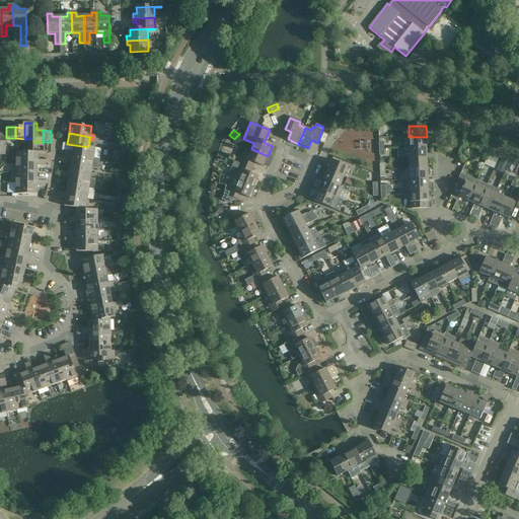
[(427,137),(409,137),(403,137),(403,148),(410,148),(427,147),(427,137)]
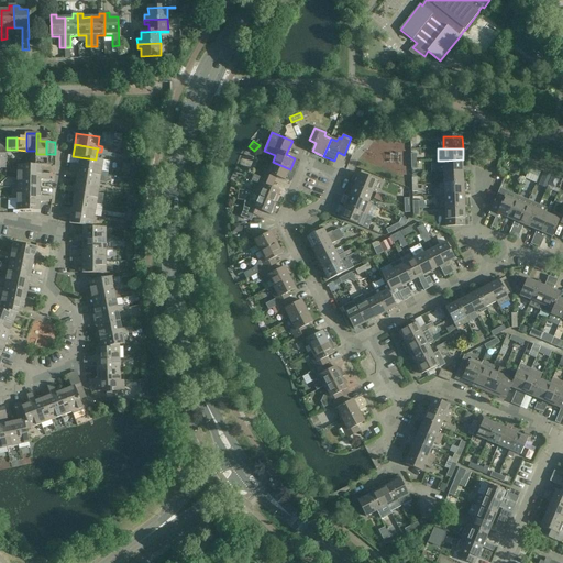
[(36,165),(41,166),(47,166),(48,154),(46,154),(36,154),(36,165)]
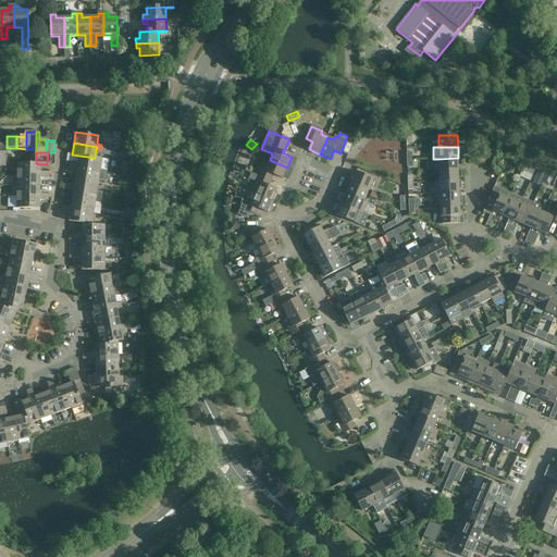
[(78,163),(74,162),(73,169),(77,169),(77,166),(101,170),(102,159),(95,157),(95,158),(79,156),(78,163)]
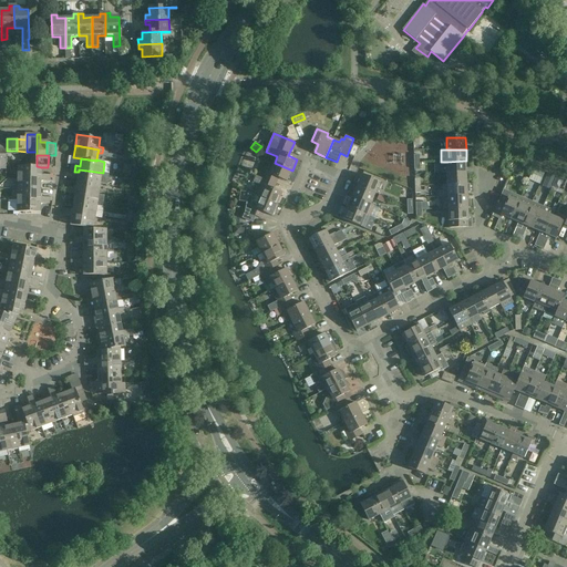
[(447,174),(467,173),(466,161),(447,162),(447,174)]
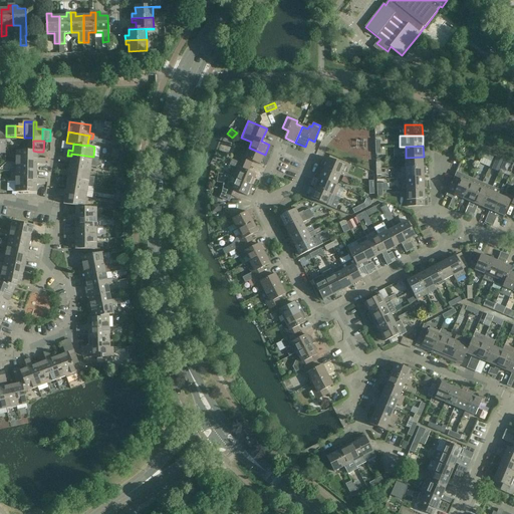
[(265,155),(249,148),(246,154),(243,153),(239,162),(250,167),(253,162),(260,165),(265,155)]
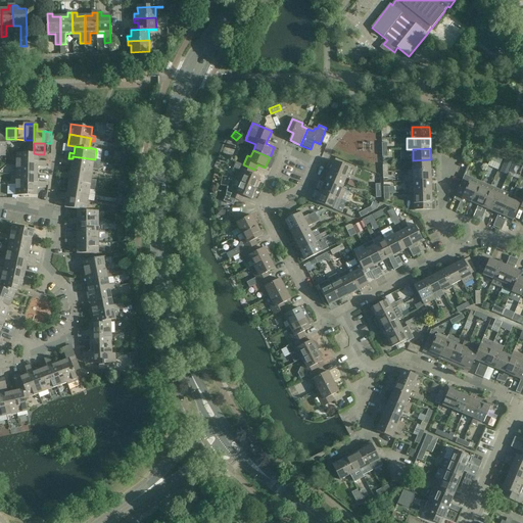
[(38,154),(34,153),(16,153),(16,163),(38,164),(38,161),(38,154)]
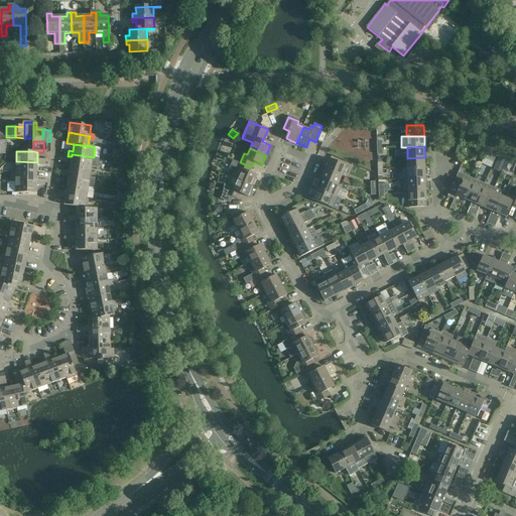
[(72,156),(71,164),(92,167),(94,157),(72,154),(72,156)]
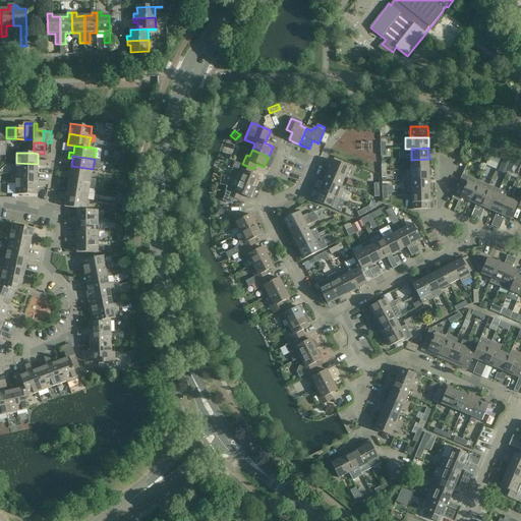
[(429,159),(411,160),(411,170),(429,170),(429,159)]
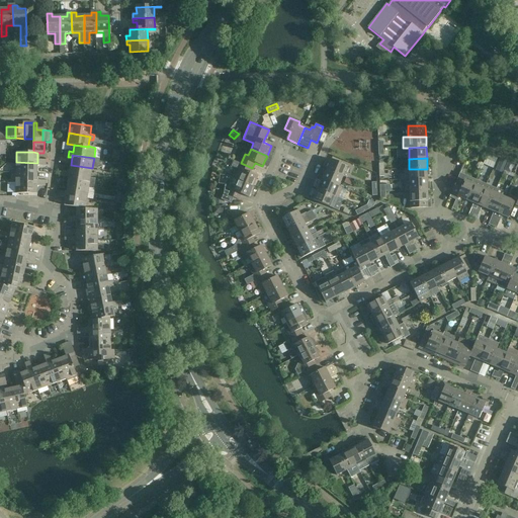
[(37,166),(41,166),(41,160),(37,160),(37,163),(16,162),(15,173),(37,173),(37,166)]
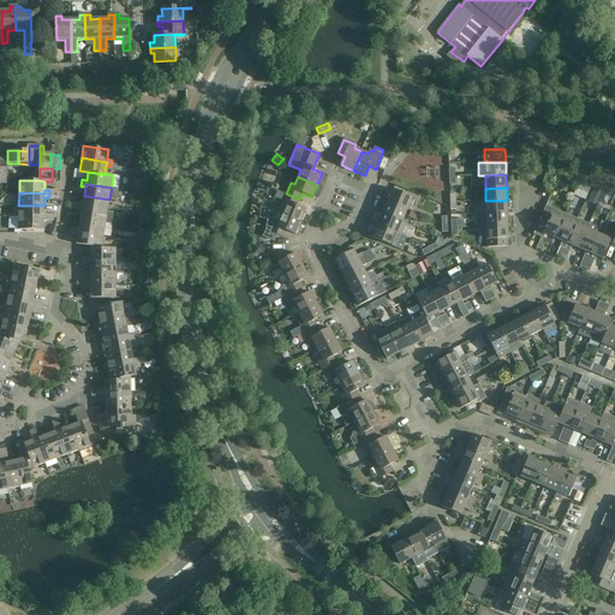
[(388,202),(407,210),(412,198),(393,190),(388,202)]
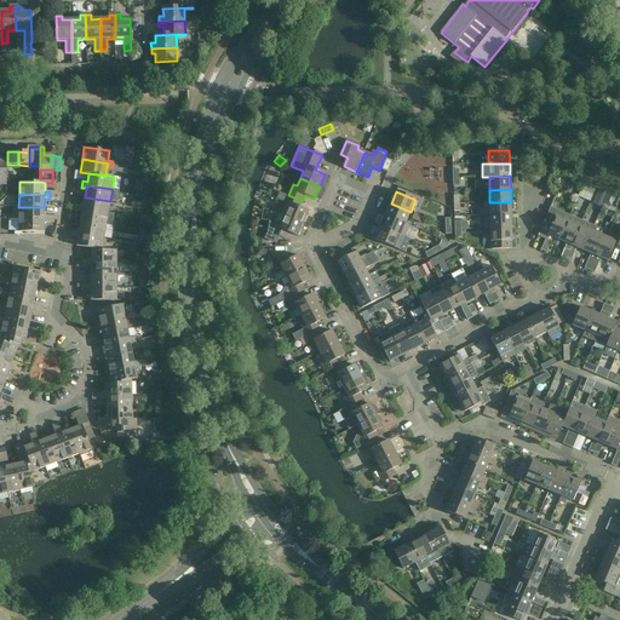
[(285,216),(303,224),(309,212),(299,208),(302,201),(288,195),(280,193),(276,202),(283,207),(287,210),(285,216)]
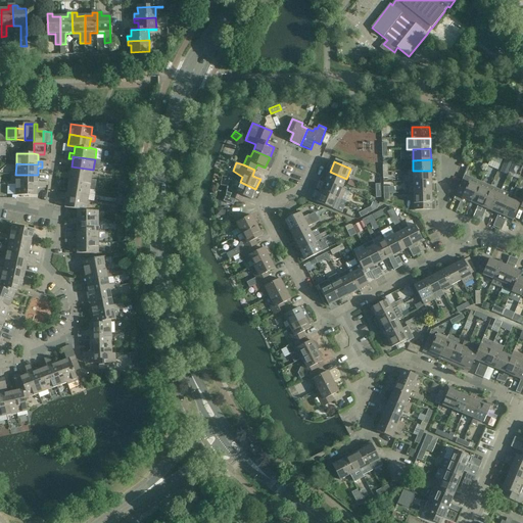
[(514,163),(510,172),(516,175),(516,172),(519,167),(514,163)]
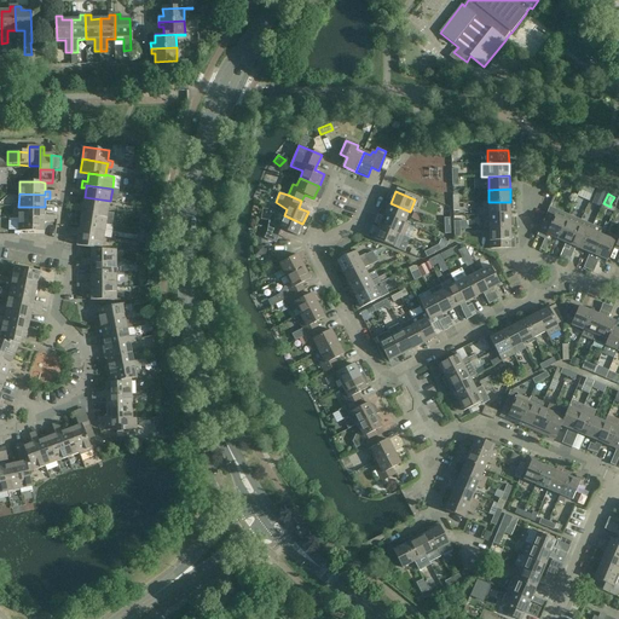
[(84,206),(79,204),(77,212),(82,213),(82,209),(109,213),(110,201),(85,197),(84,206)]
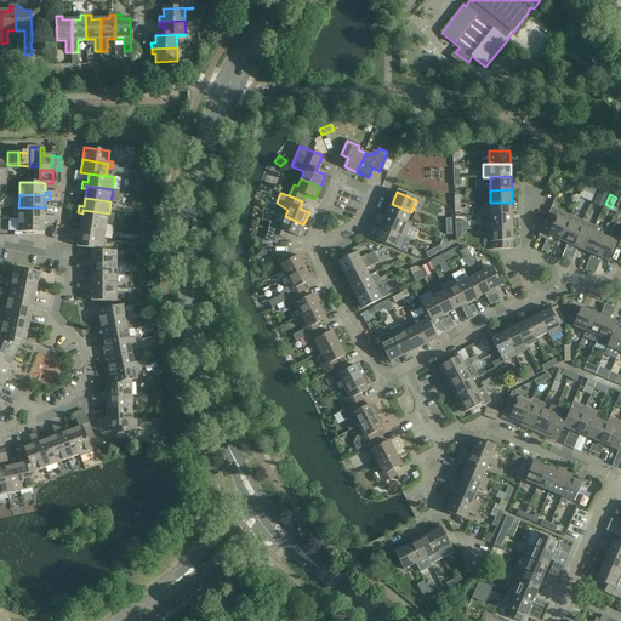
[(512,216),(512,211),(516,211),(516,203),(512,203),(490,203),(484,203),(484,211),(478,211),(478,216),(484,216),(512,216)]
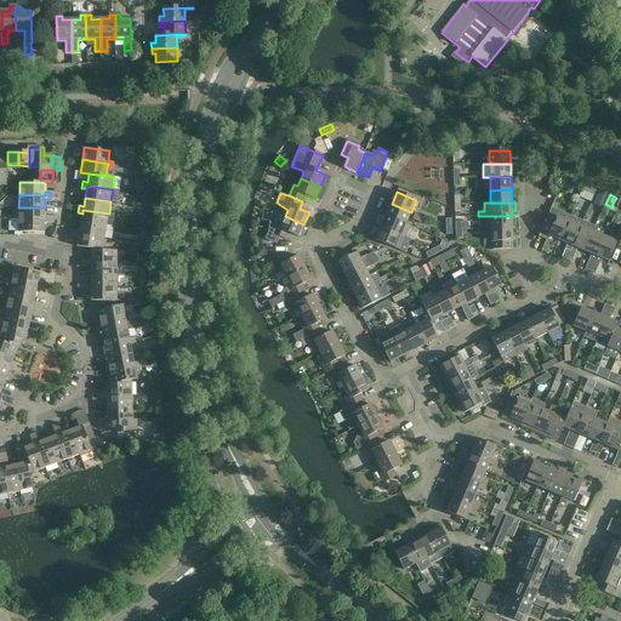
[(411,212),(392,204),(386,216),(406,224),(411,212)]
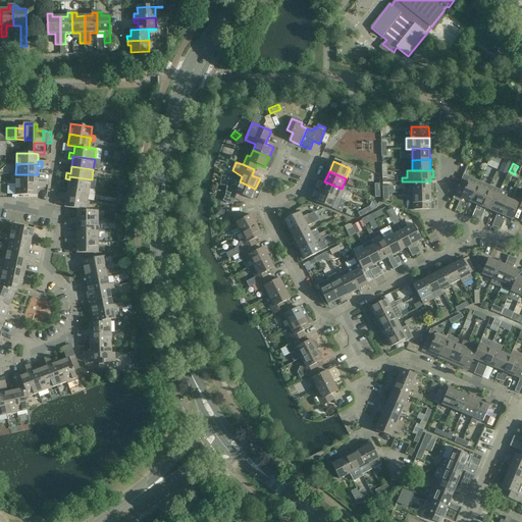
[(38,181),(38,174),(15,174),(15,185),(38,185),(38,181)]
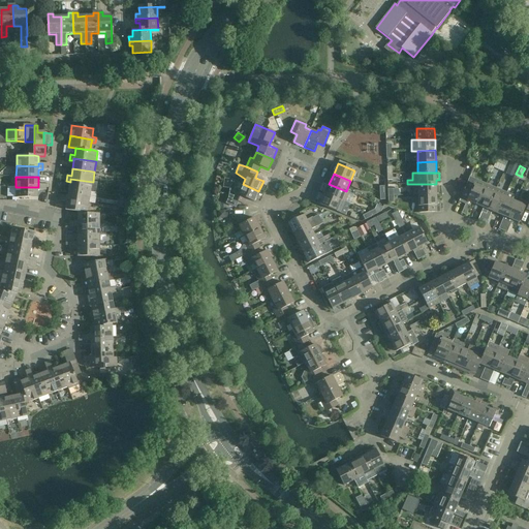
[(477,206),(487,184),(470,177),(461,199),(467,201),(462,214),(466,216),(471,204),(477,206)]
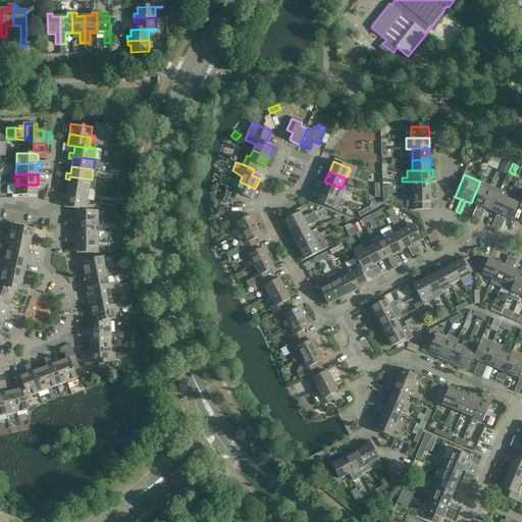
[(92,179),(69,176),(69,179),(68,187),(90,190),(95,191),(96,180),(92,179)]
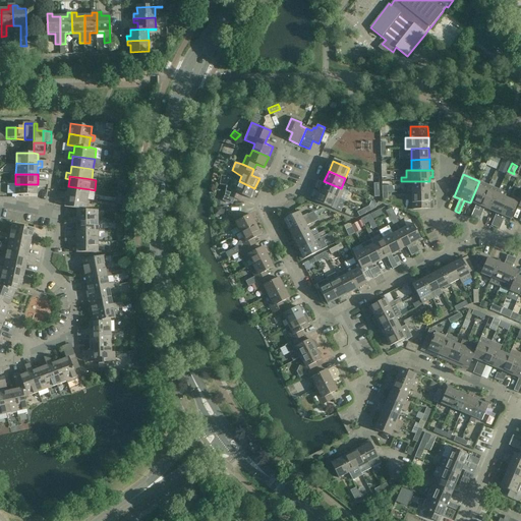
[(41,187),(42,182),(38,181),(38,184),(15,184),(15,194),(37,195),(38,187),(41,187)]
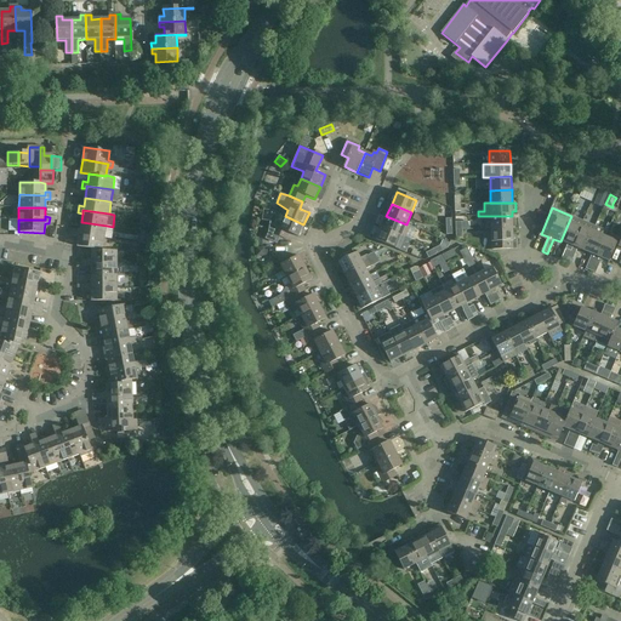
[(298,237),(303,224),(285,216),(281,223),(278,222),(273,233),(286,239),(289,233),(298,237)]
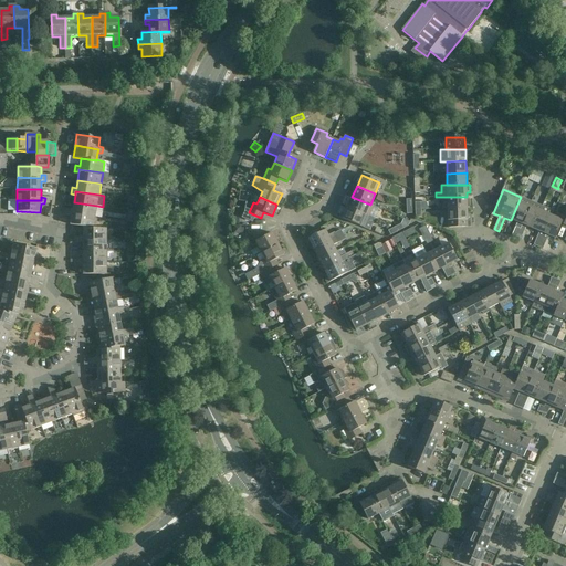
[(374,206),(370,205),(352,197),(347,208),(369,217),(374,206)]
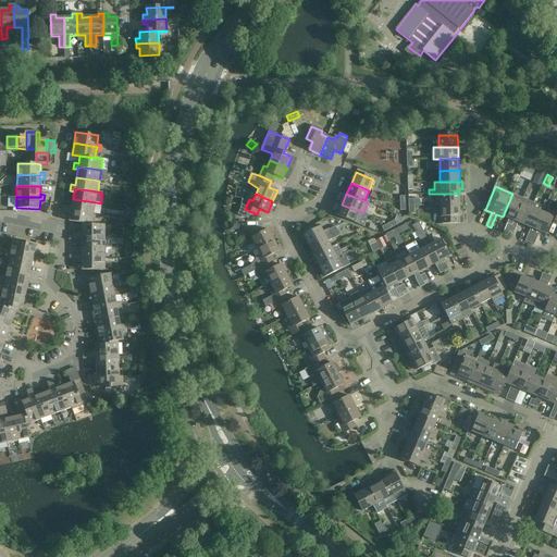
[(463,205),(462,197),(459,197),(459,194),(434,194),(435,206),(441,206),(460,205),(463,205)]
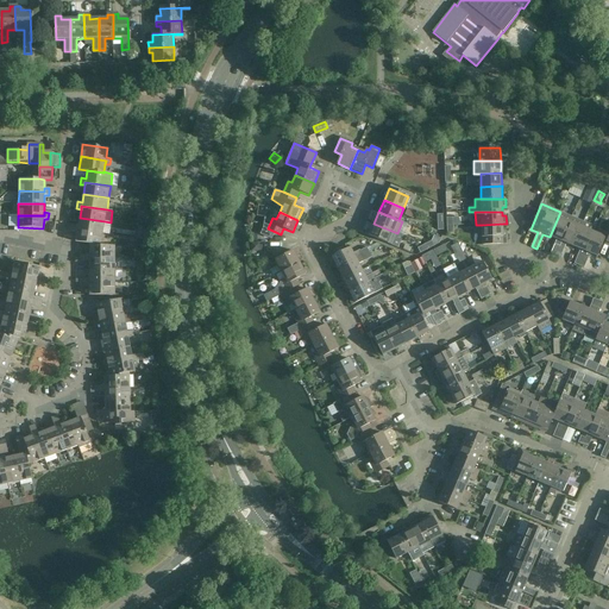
[(562,243),(572,217),(560,212),(550,237),(557,240),(550,255),(556,257),(562,243)]
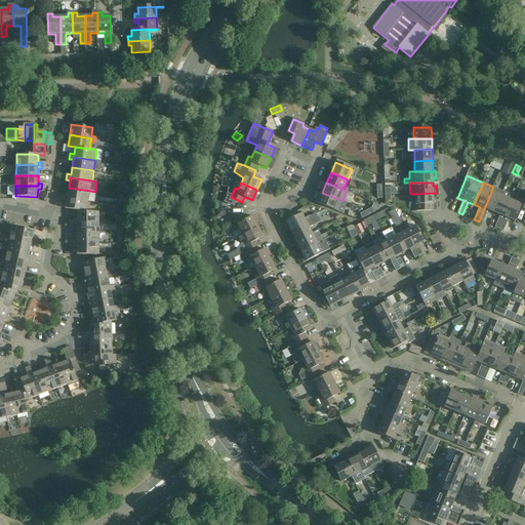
[(494,213),(503,192),(493,187),(484,209),(494,213)]
